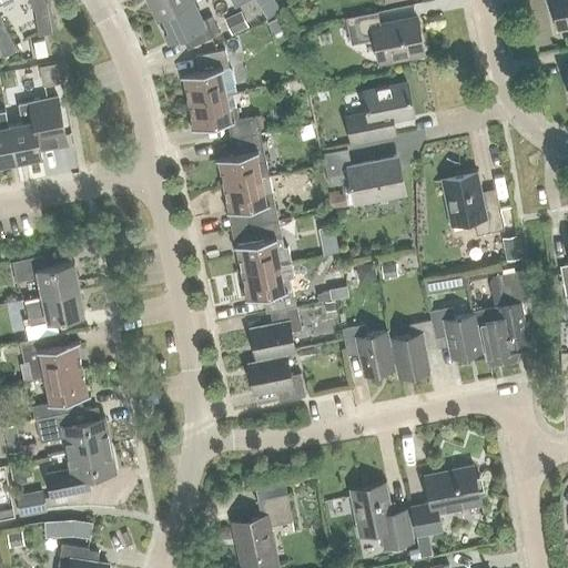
[(47,4),(43,0),(28,0),(34,11),(47,4)]
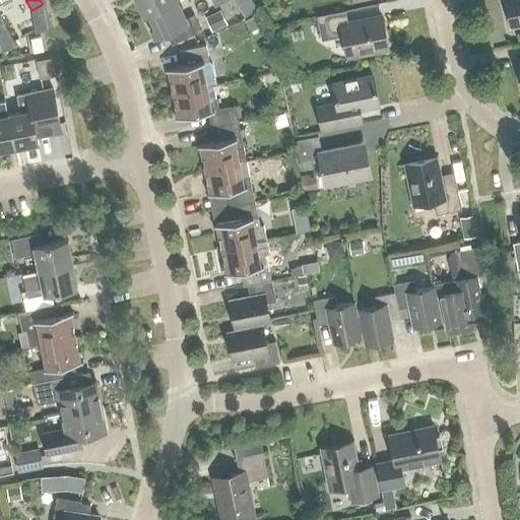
[(178,1),(177,0),(135,0),(144,17),(148,15),(148,14),(178,1)]
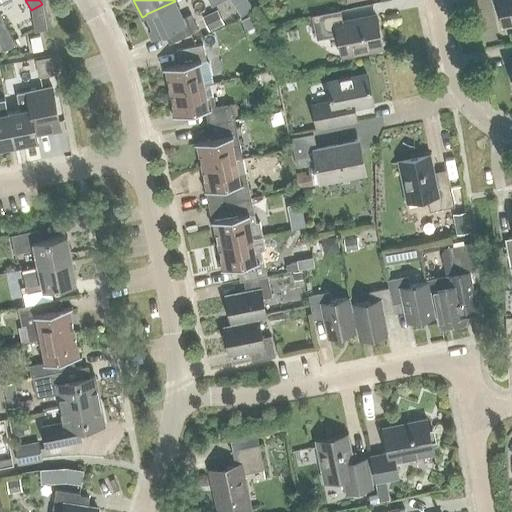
[(242,16),(254,9),(248,0),(240,0),(234,4),(242,16)]
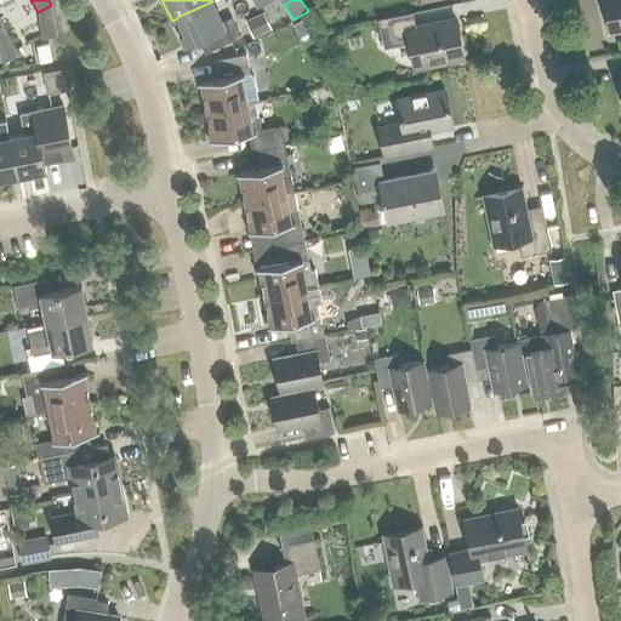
[(620,0),(602,0),(609,33),(620,30),(620,0)]
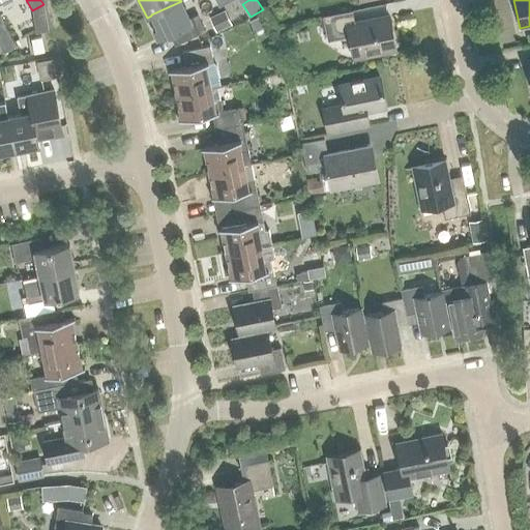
[(205,31),(197,16),(189,19),(181,1),(151,15),(151,16),(157,29),(153,31),(157,40),(169,34),(175,46),(205,31)]
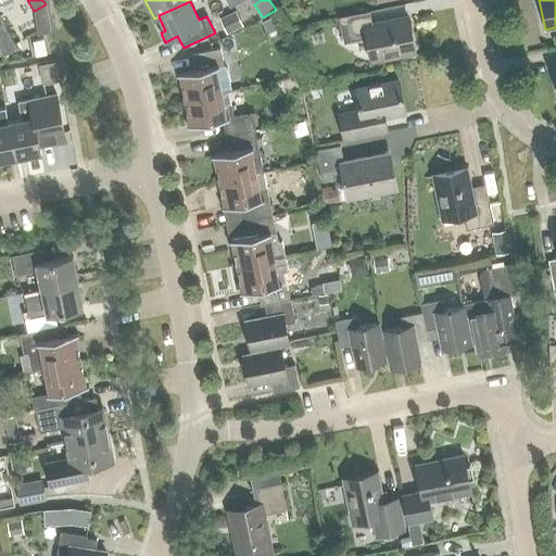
[(243,27),(236,11),(218,19),(226,35),(243,27)]
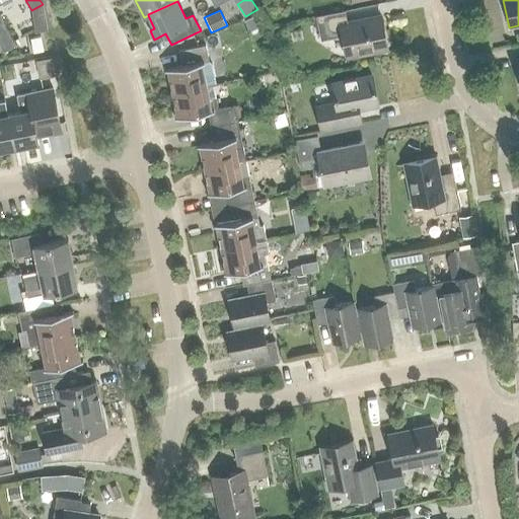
[(386,49),(380,16),(347,23),(344,11),(316,17),(321,40),(342,35),(347,57),(386,49)]
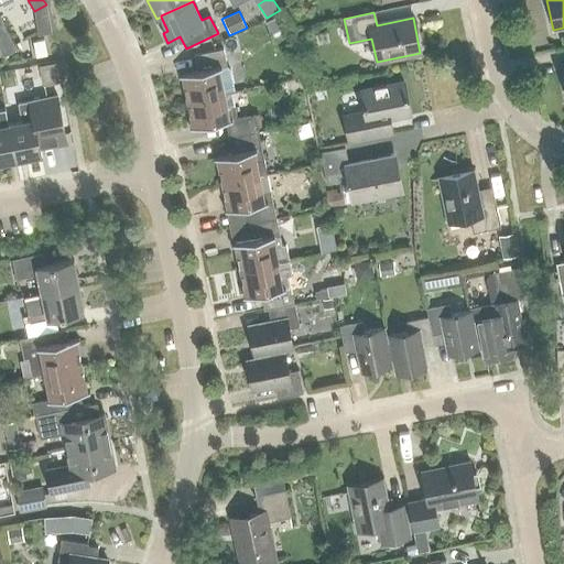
[(278,17),(266,22),(271,34),(283,29),(278,17)]
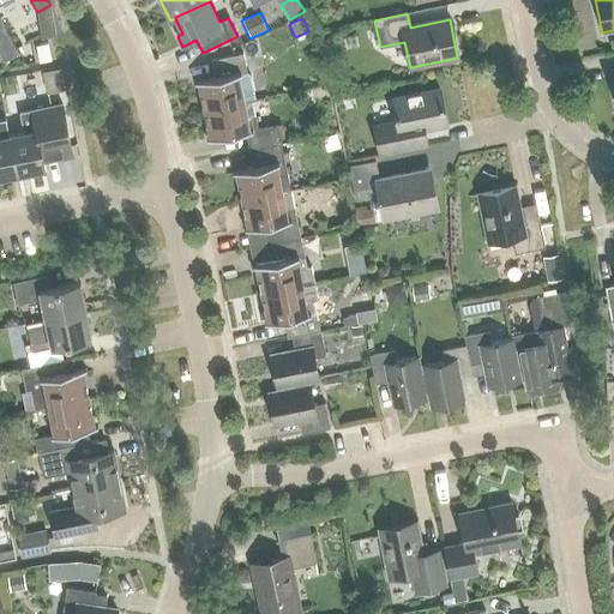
[(47,42),(35,46),(38,62),(50,60),(47,42)]
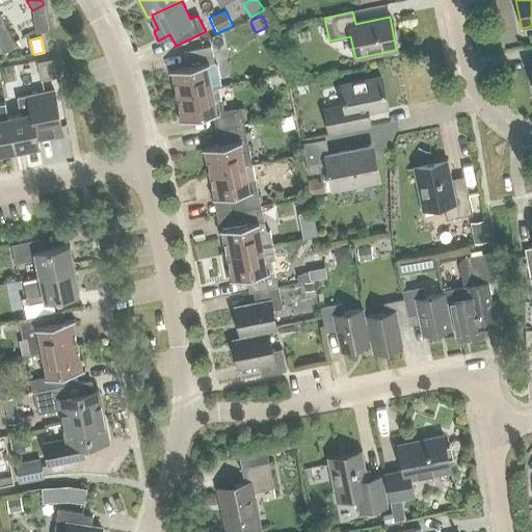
[(0,43),(0,48),(3,53),(16,47),(10,37),(0,43)]
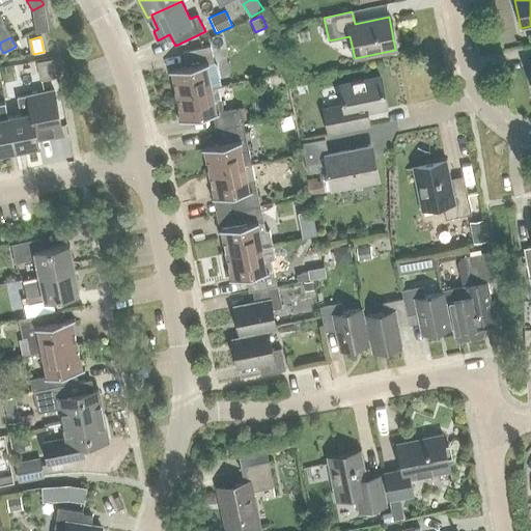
[(186,67),(170,71),(175,95),(219,87),(221,86),(217,65),(214,63),(210,47),(182,52),(186,67)]
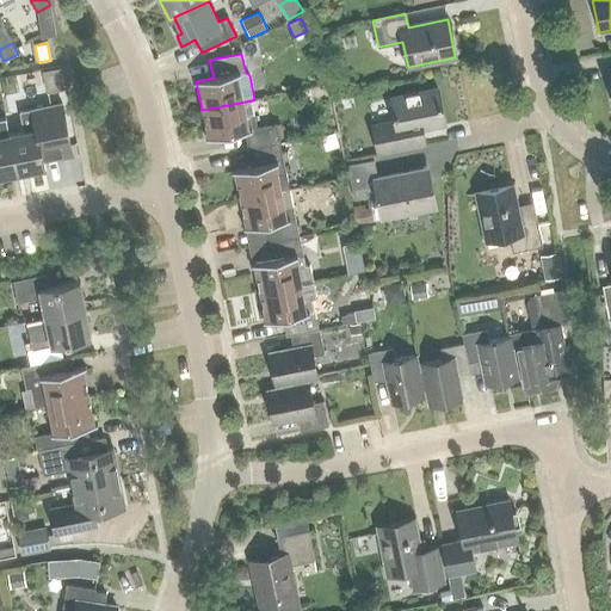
[(412,130),(444,124),(437,88),(390,98),(397,131),(374,136),(377,155),(415,147),(412,130)]
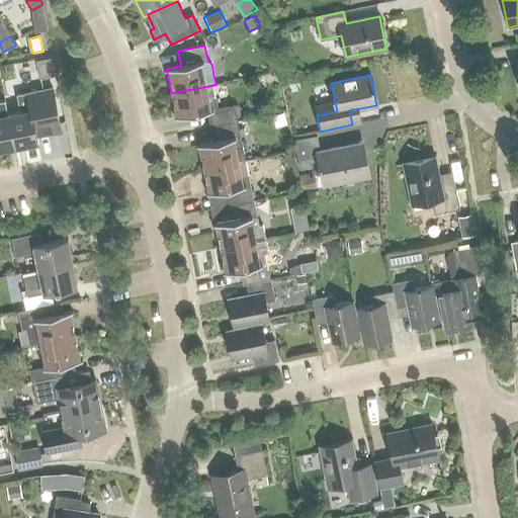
[(206,111),(209,126),(237,121),(234,105),(218,108),(213,85),(171,93),(176,117),(206,111)]
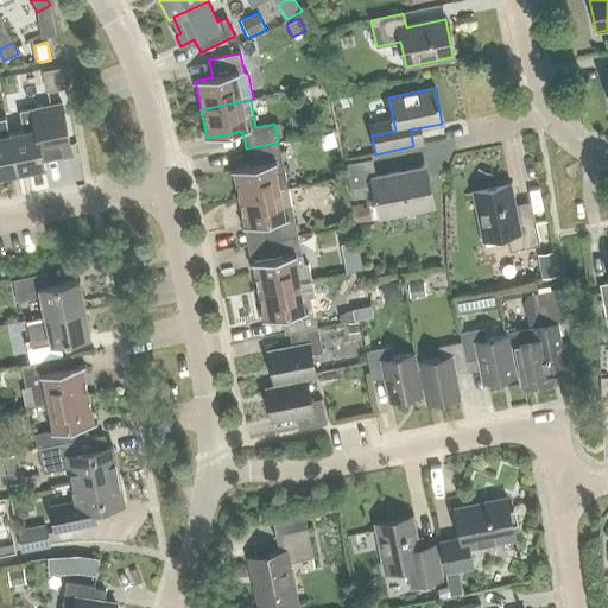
[(19,113),(20,118),(5,121),(8,135),(16,175),(44,169),(40,151),(69,146),(61,105),(19,113)]
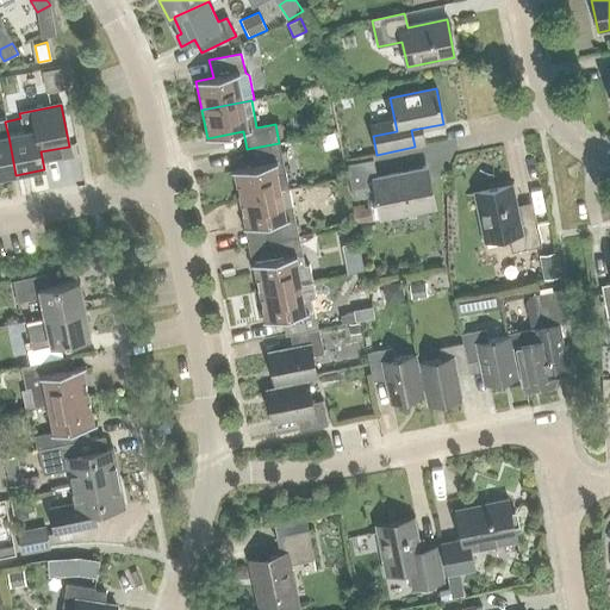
[(0,178),(16,175),(8,136),(5,122),(5,119),(0,120),(0,178)]
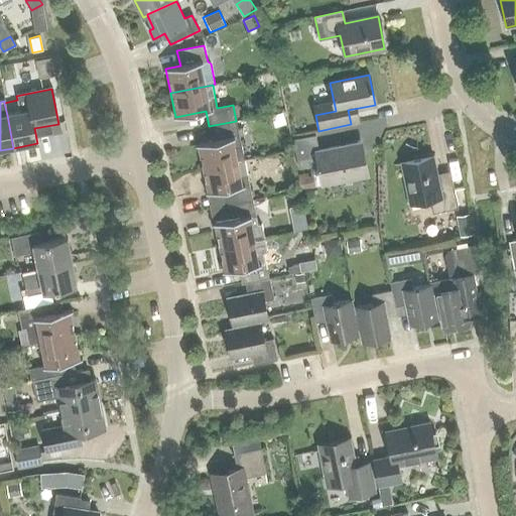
[(241,147),(236,121),(209,126),(212,141),(198,144),(203,168),(237,161),(244,160),(241,147)]
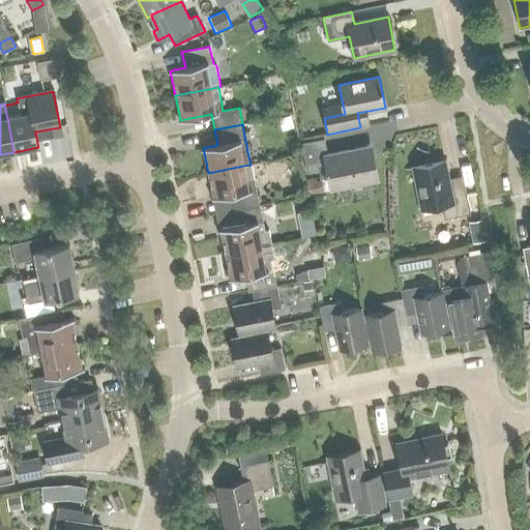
[(333,189),(375,181),(369,146),(327,154),(324,140),(301,144),(306,174),(329,169),(333,189)]
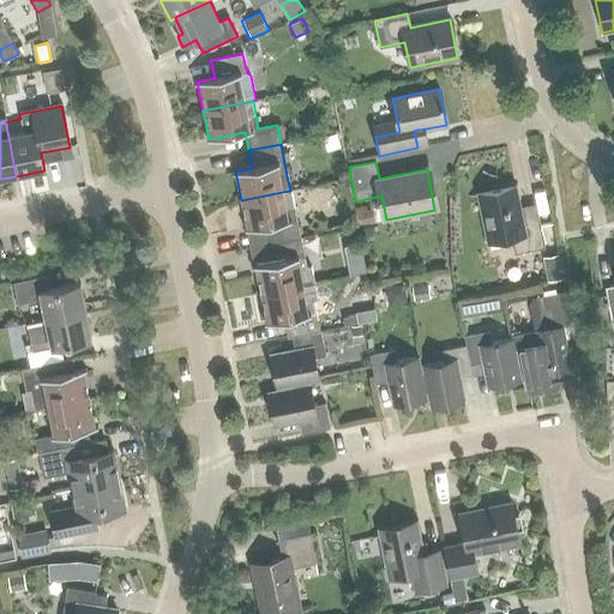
[(545,248),(537,214),(521,216),(515,187),(479,194),(488,242),(511,238),(515,254),(545,248)]
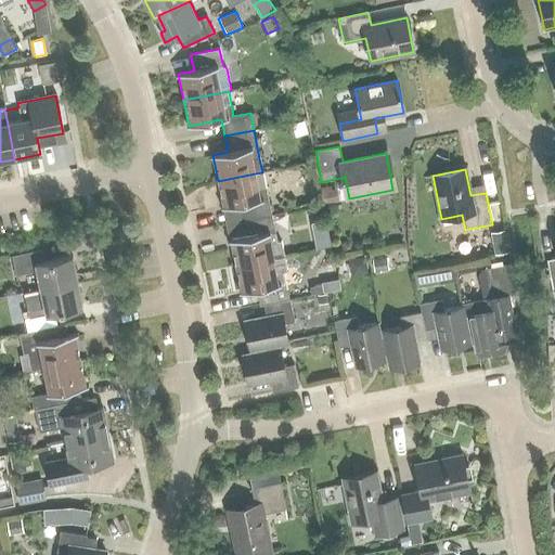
[(239,204),(243,220),(271,215),(262,172),(255,173),(218,181),(223,207),(239,204)]
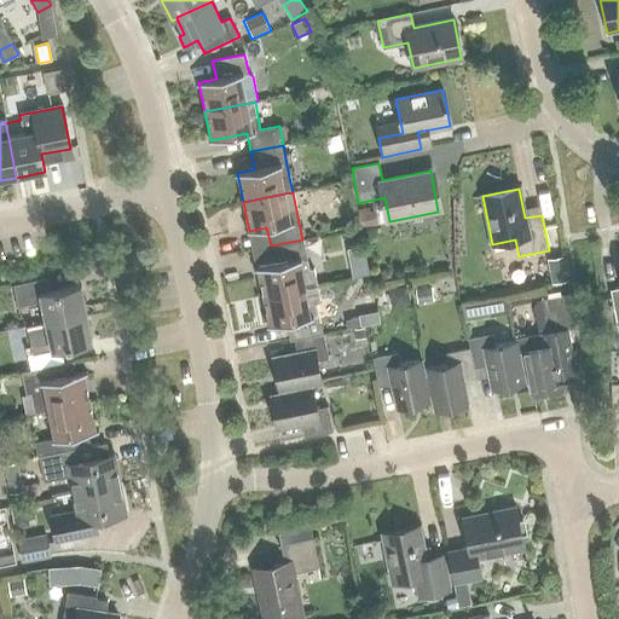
[(358,214),(360,229),(377,226),(375,210),(358,214)]
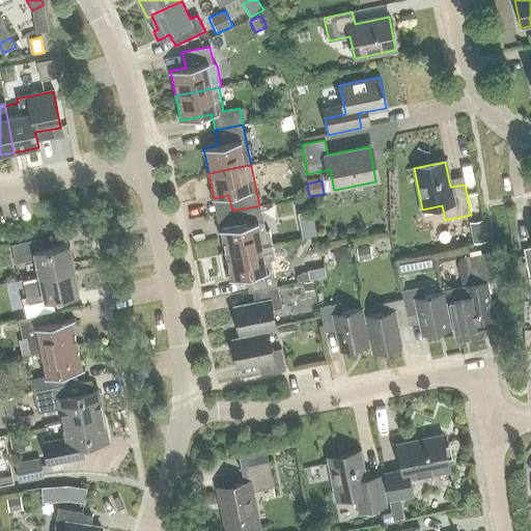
[(263,222),(259,205),(232,211),(235,226),(220,229),(225,255),(272,245),(270,231),(264,232),(263,222)]
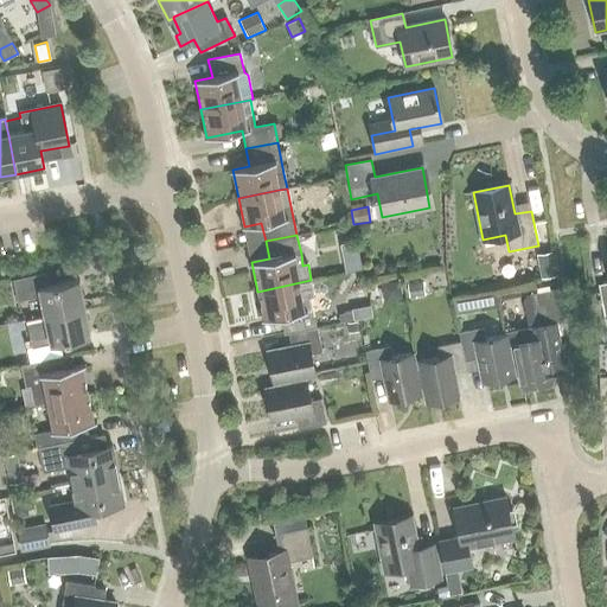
[(550,253),(538,255),(542,280),(554,278),(550,253)]
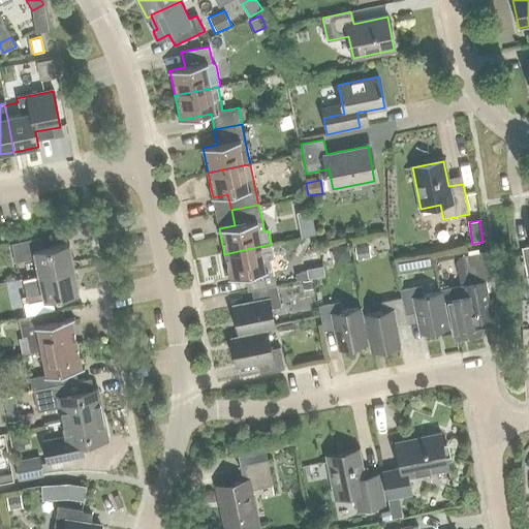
[(314,221),(300,224),(302,238),(316,235),(314,221)]
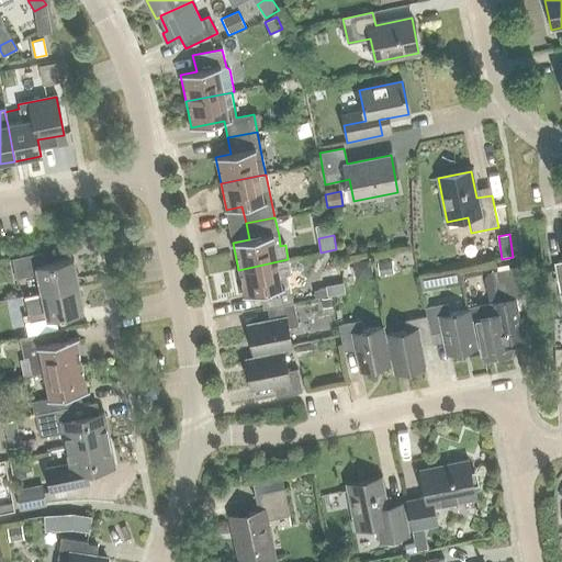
[(78,285),(72,259),(45,265),(42,253),(12,259),(17,279),(37,274),(42,293),(78,285)]
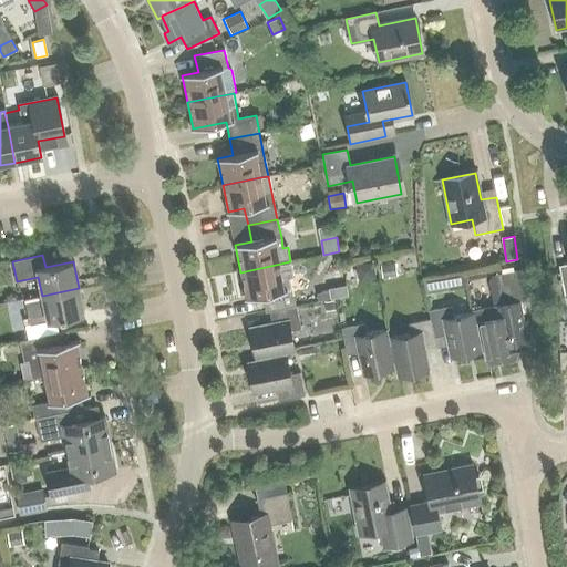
[(295,306),(289,278),(294,277),(290,261),(240,272),(246,299),(263,296),(266,312),(295,306)]
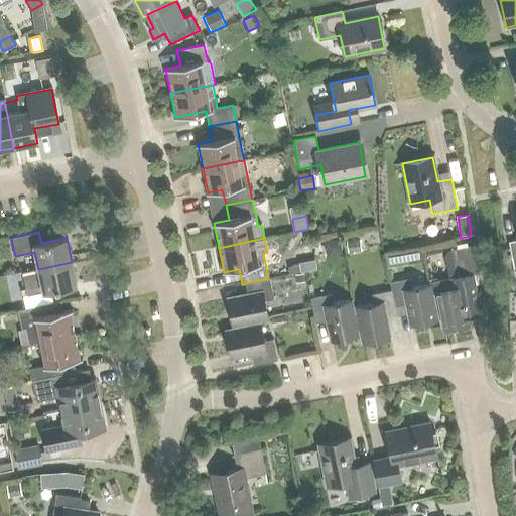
[(362,251),(360,238),(346,241),(348,253),(362,251)]
